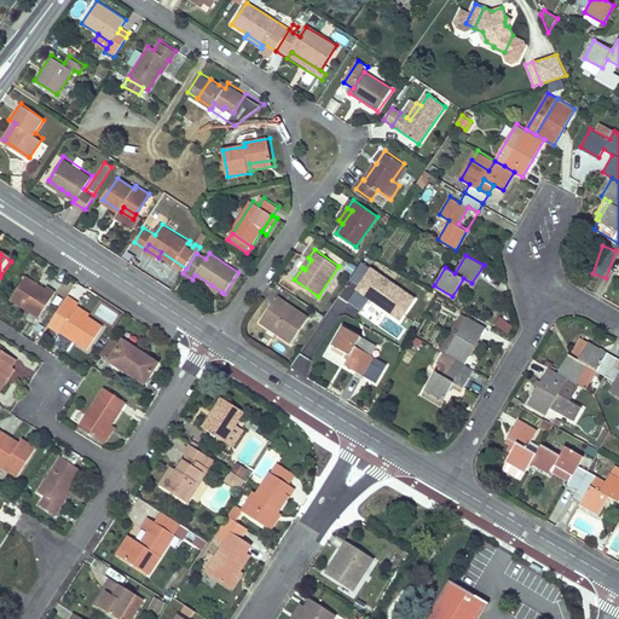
[(417,296),(362,260),(350,278),(359,284),(348,301),(363,311),(369,300),(400,320),(417,296)]
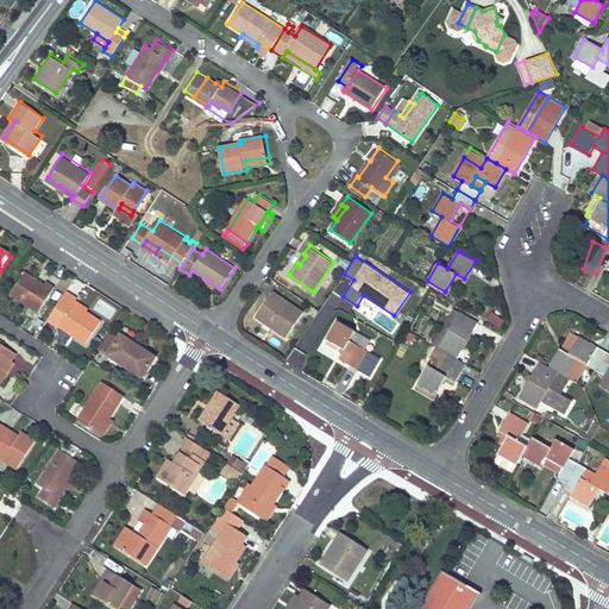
[(44,287),(26,274),(12,299),(39,316),(56,290),(46,284),(44,287)]
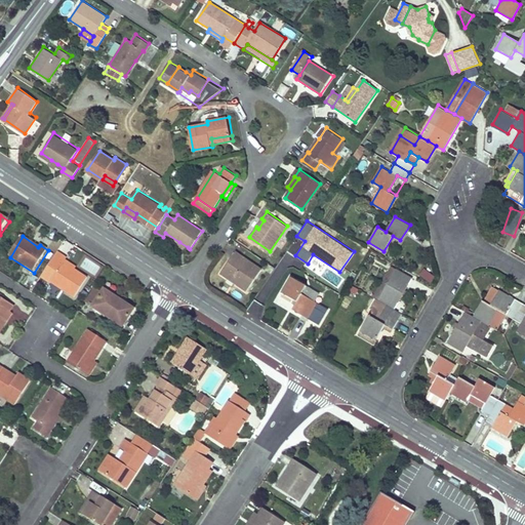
[(188,247),(179,242),(177,245),(186,250),(188,247)]
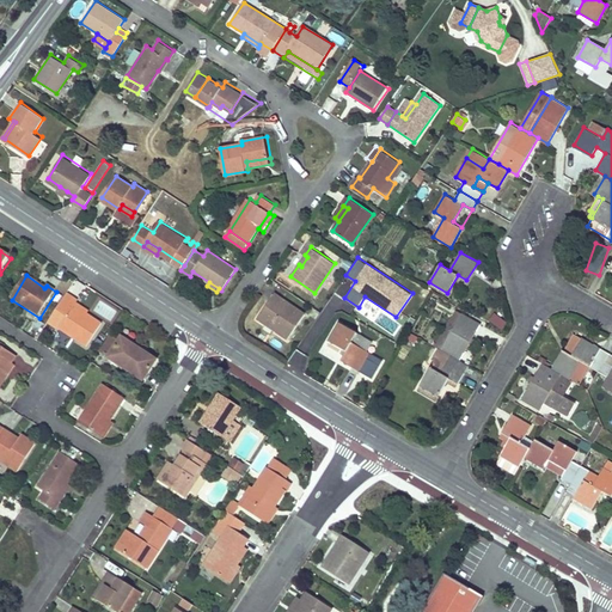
[(305,313),(275,293),(257,318),(265,323),(267,322),(276,328),(275,330),(288,338),(305,313)]
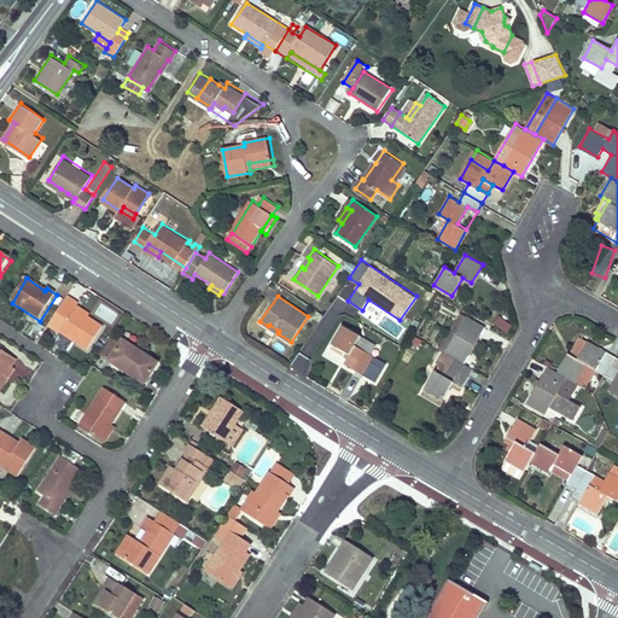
[(81,304),(70,297),(59,314),(69,320),(60,332),(89,353),(105,330),(91,319),(77,310),(80,307),(81,304)]
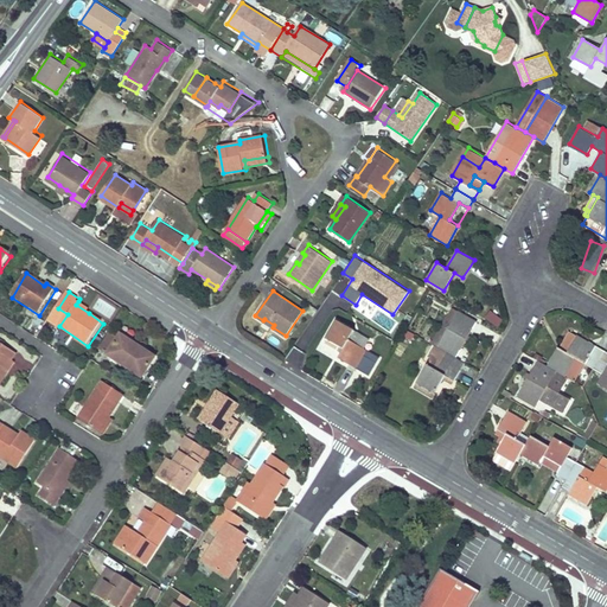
[(89,313),(90,311),(78,301),(76,305),(89,313)]
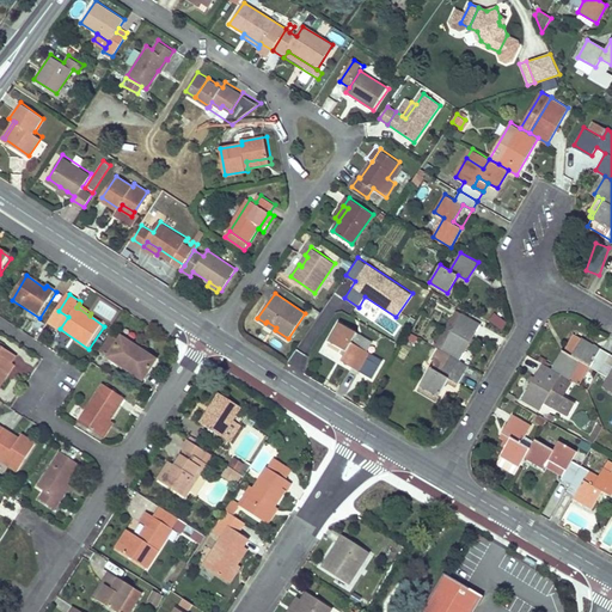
[(461,314),(457,312),(438,343),(444,347),(461,314)]
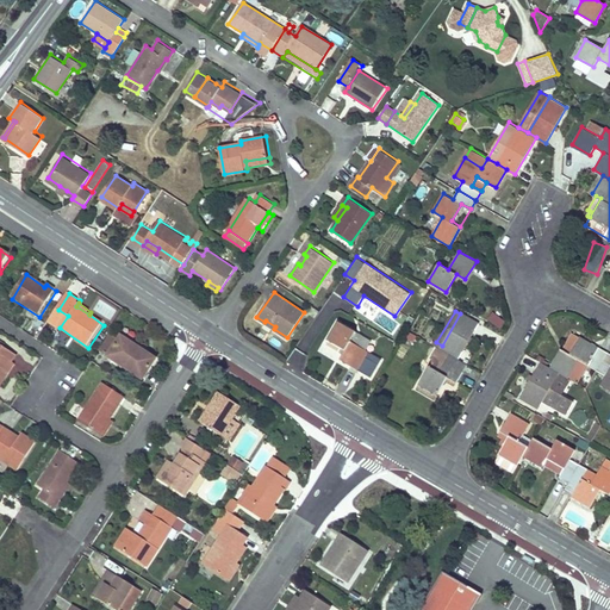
[(456,358),(478,322),(461,312),(460,313),(442,346),(441,348),(449,353),(456,358)]
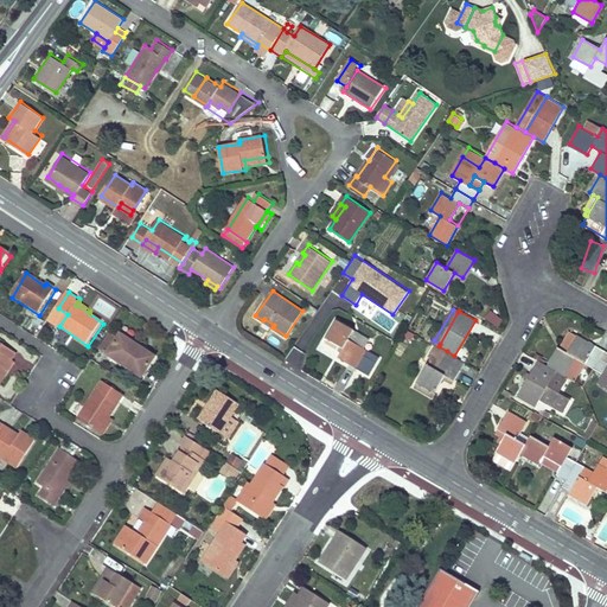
[(353,330),(337,319),(325,337),(344,347),(338,357),(356,366),(368,350),(349,339),(353,330)]
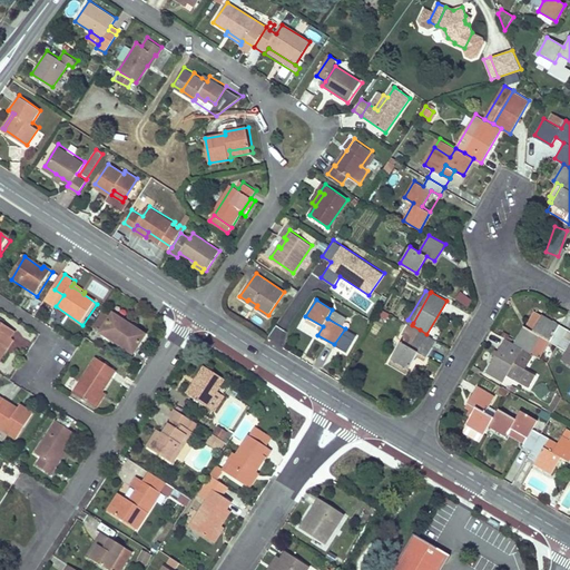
[(533,310),(523,325),(532,331),(542,314),(533,310)]
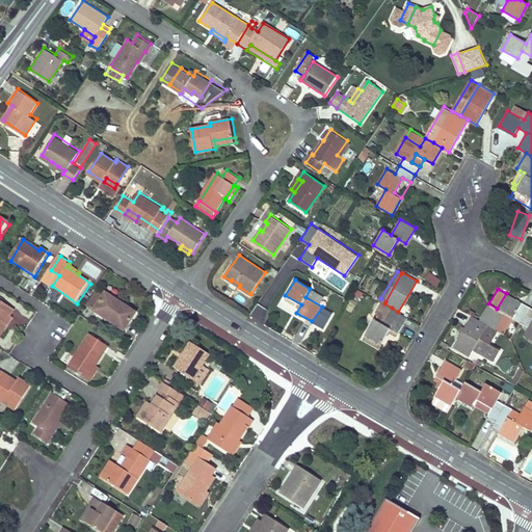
[(95,311),(104,298),(97,293),(88,307),(95,311)]
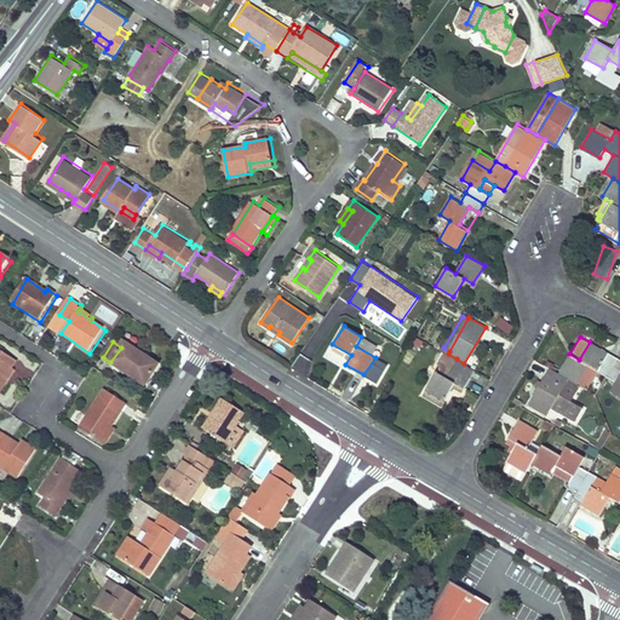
[(578,384),(581,385),(587,389),(598,372),(606,375),(616,357),(590,342),(579,360),(569,354),(560,373),(569,378),(578,384)]
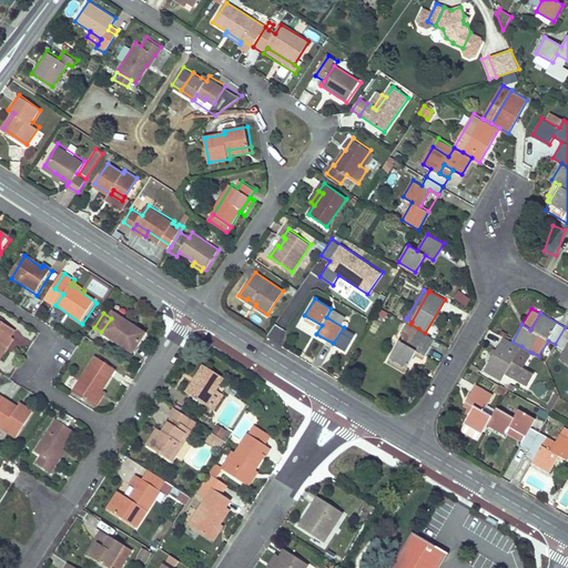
[(129,325),(113,315),(111,318),(101,332),(100,334),(133,356),(144,341),(127,327),(129,325)]
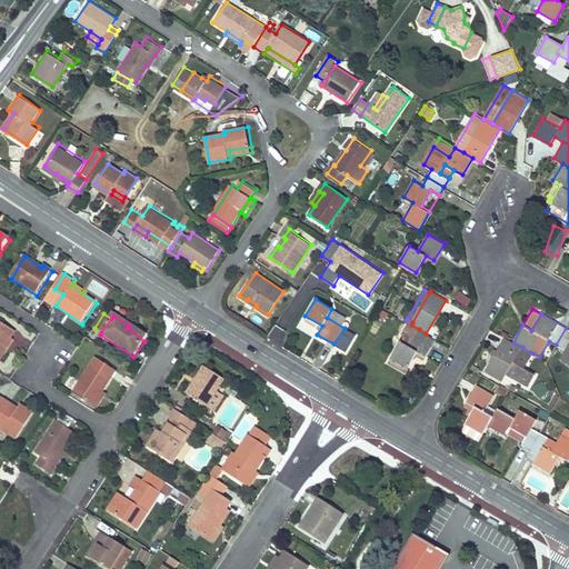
[(13,331),(0,322),(0,352),(3,348),(1,346),(7,337),(9,338),(13,331)]
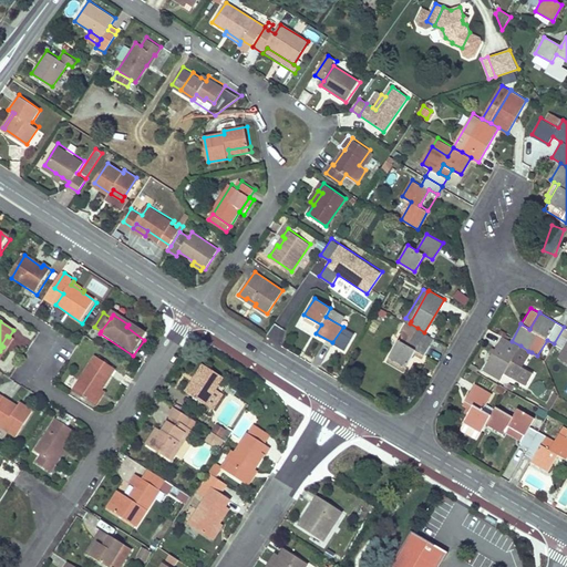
[(424,332),(418,328),(410,323),(406,321),(400,333),(402,334),(390,357),(405,367),(413,353),(415,349),(424,354),(433,337),(424,332)]
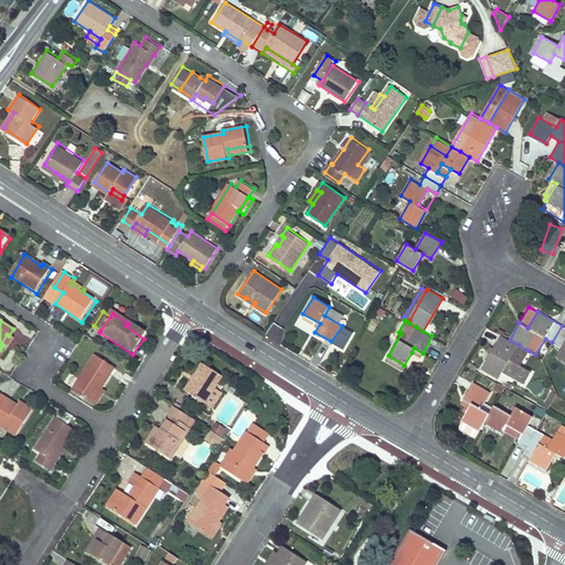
[(128,323),(126,326),(144,339),(146,334),(128,323)]
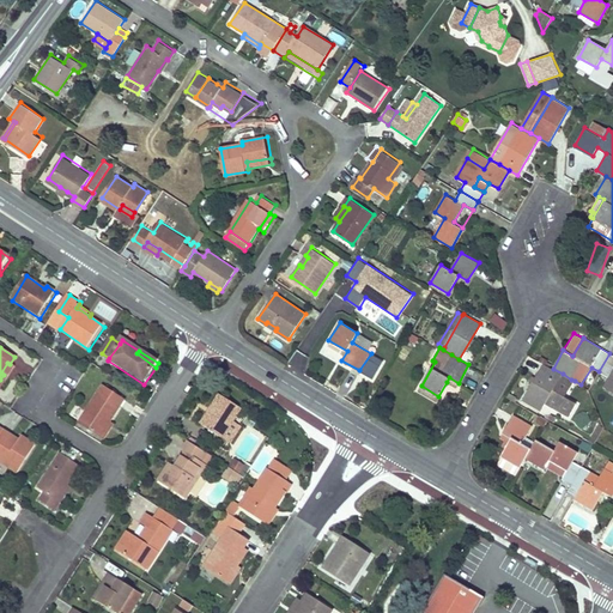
[(612,354),(610,353),(599,371),(608,377),(604,386),(612,390),(612,354)]
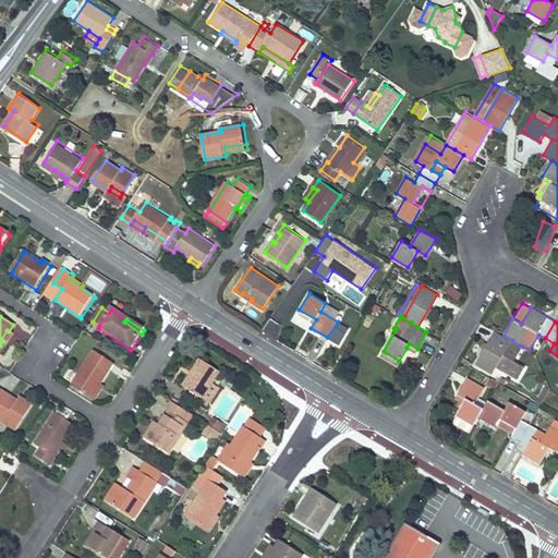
[(0,352),(11,334),(9,331),(7,330),(1,339),(3,341),(0,346),(0,352)]
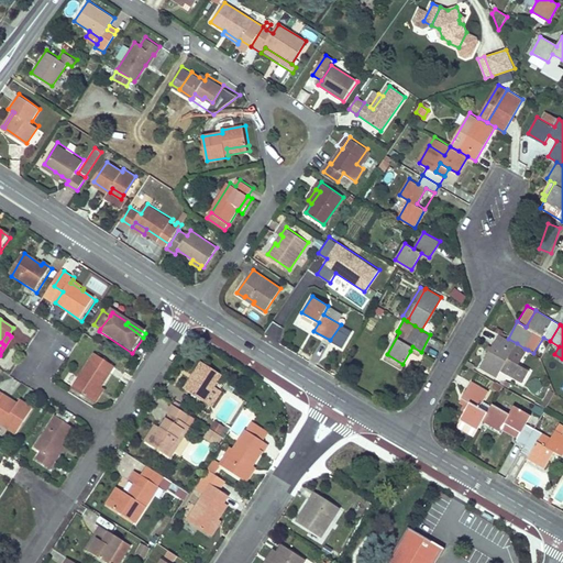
[(508,339),(498,333),(479,366),(497,376),(500,371),(522,383),(529,371),(519,364),(528,350),(525,349),(517,343),(508,339)]
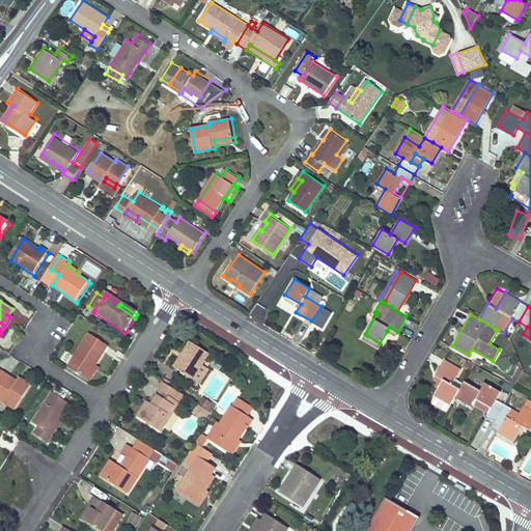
[(397,332),(389,327),(387,331),(395,335),(397,332)]
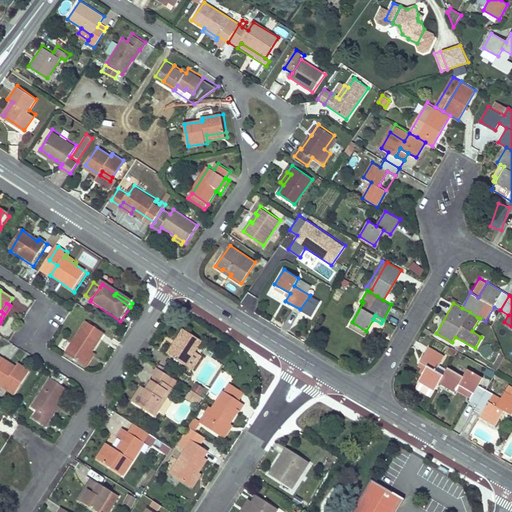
[(87,322),(82,330),(66,356),(85,367),(93,354),(106,334),(87,322)]
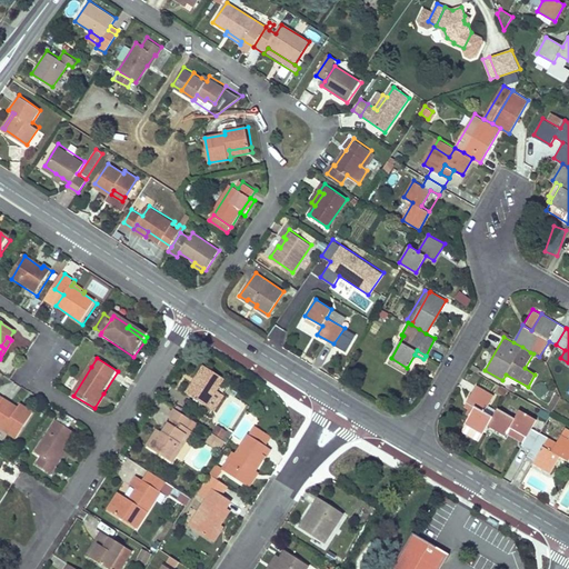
[(407,368),(391,358),(389,361),(406,370),(407,368)]
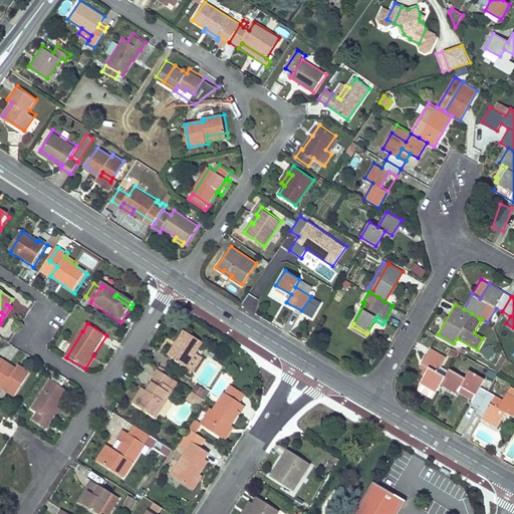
[(202,341),(185,329),(168,354),(186,366),(195,352),(202,341)]
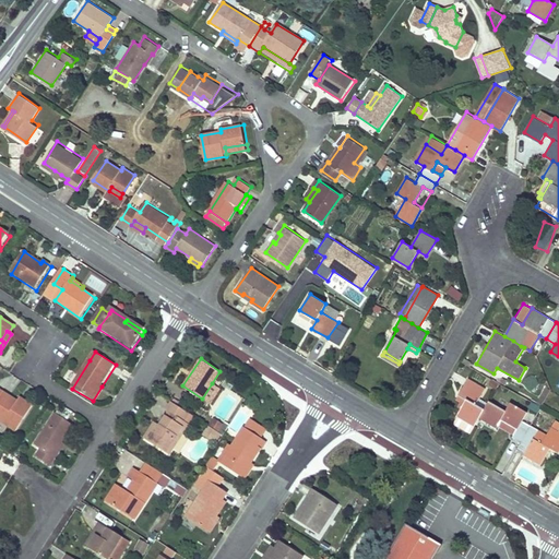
[(485,388),(468,378),(459,393),(467,399),(458,415),(475,426),(479,417),(485,408),(476,404),(485,388)]
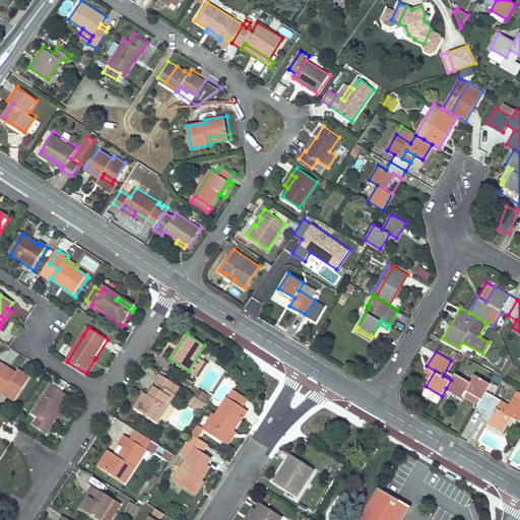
[(458,351),(455,358),(461,361),(465,355),(458,351)]
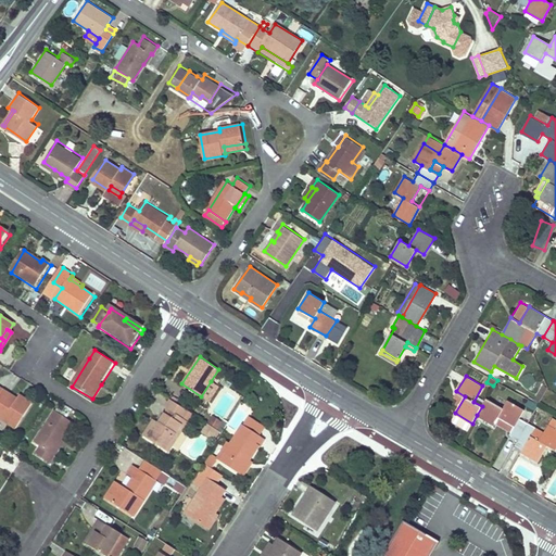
[(211,381),(201,396),(209,401),(217,386),(211,381)]
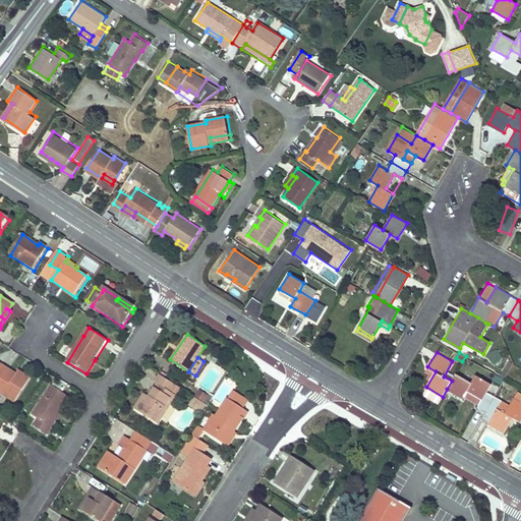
[(99,362),(95,360),(87,373),(90,375),(99,362)]
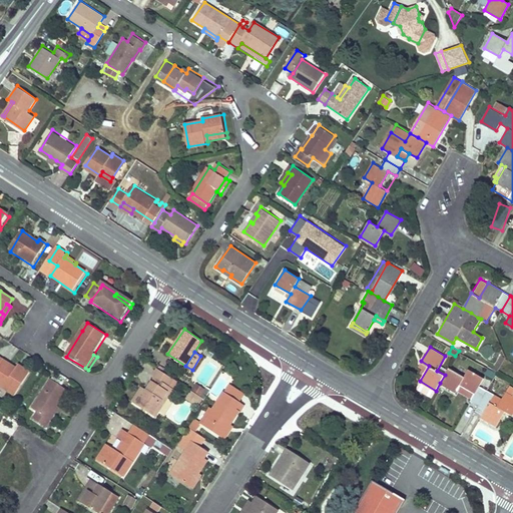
[(15,368),(3,359),(0,362),(0,385),(14,395),(29,372),(22,367),(18,373),(14,370),(15,368)]
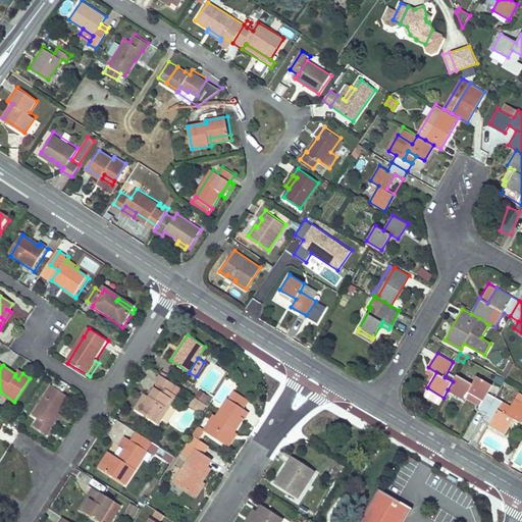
[(472,383),(457,374),(453,381),(448,389),(464,399),(469,390),(483,400),(479,407),(487,412),(496,396),(488,392),(492,384),(477,375),(472,383)]
